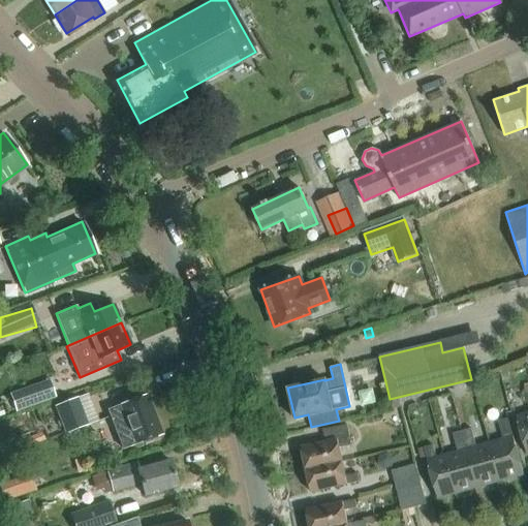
[(49,377),(9,392),(16,410),(55,397),(49,377)]
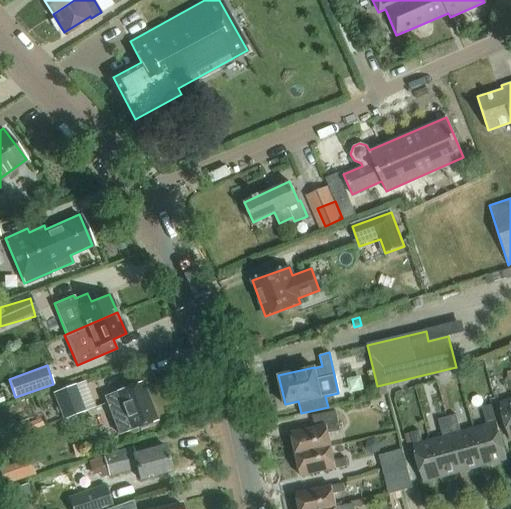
[(509,438),(510,437),(510,378),(508,379),(510,392),(510,397),(499,401),(509,438)]
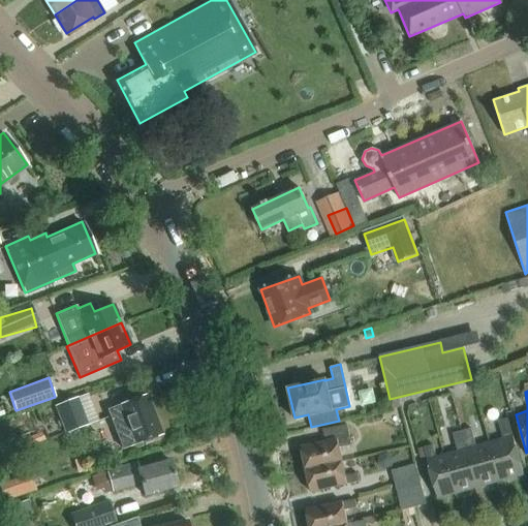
[(161,433),(146,394),(107,408),(123,447),(161,433)]
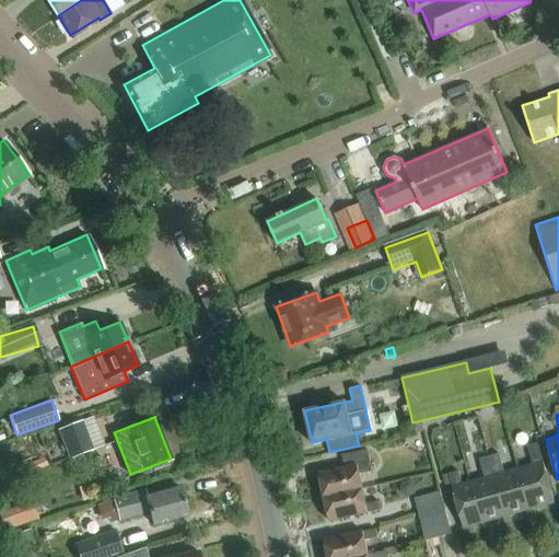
[(93,449),(82,419),(57,428),(68,457),(93,449)]
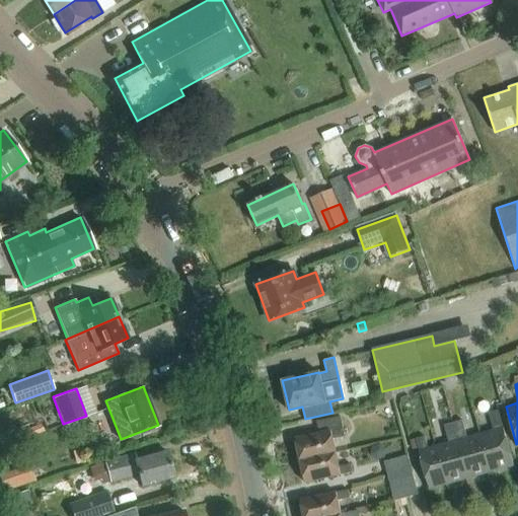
[(390,390),(382,392),(384,399),(392,397),(390,390)]
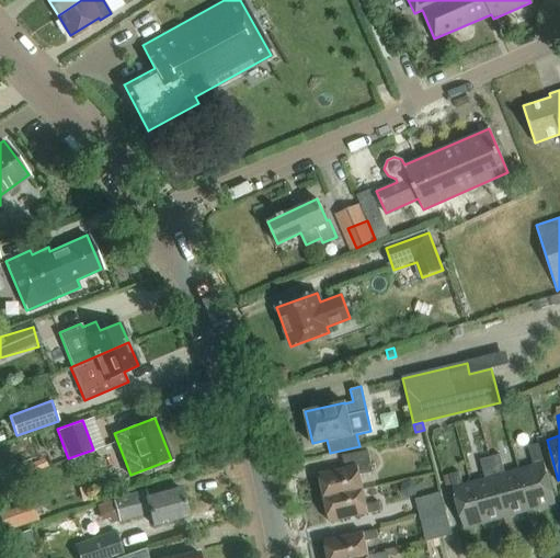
[(533,464),(517,468),(528,509),(555,501),(541,455),(537,442),(527,444),(533,464)]
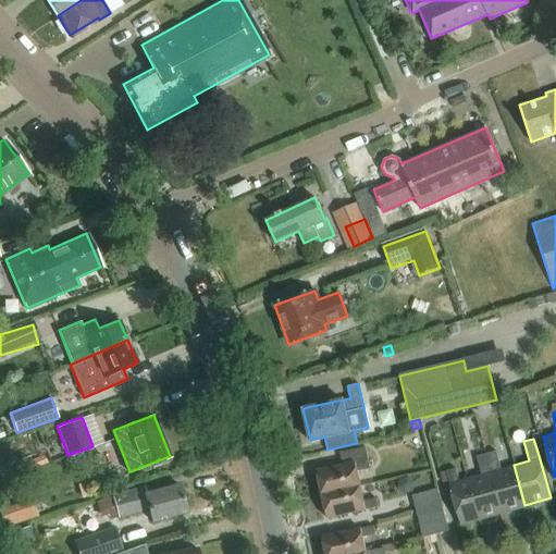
[(317,469),(322,493),(360,484),(357,469),(370,467),(365,445),(340,451),(342,464),(317,469)]
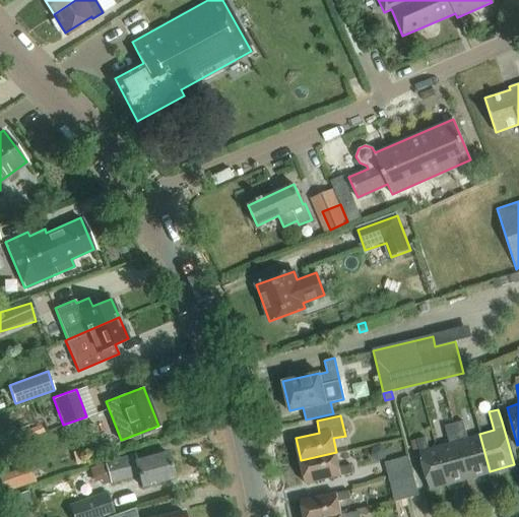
[(462,418),(454,422),(468,477),(490,471),(479,434),(467,437),(462,418)]
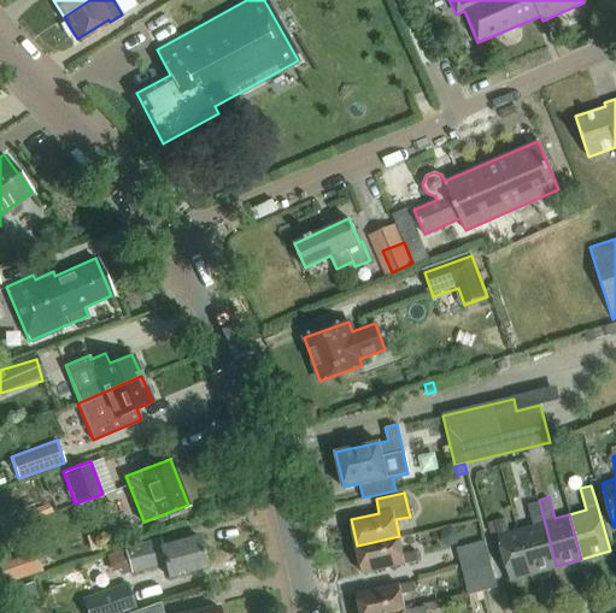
[(533,524),(521,528),(533,572),(556,566),(539,500),(527,504),(533,524)]
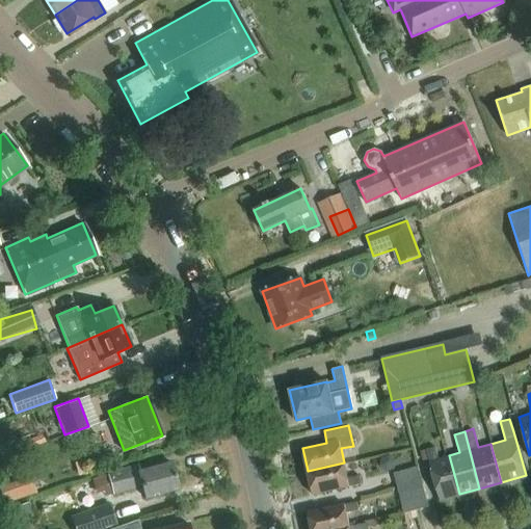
[(44,441),(41,432),(28,438),(31,446),(44,441)]
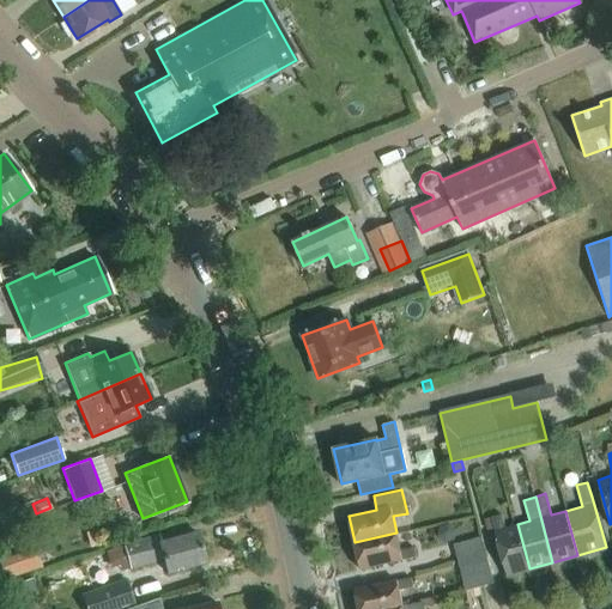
[(507,574),(529,568),(517,524),(506,528),(501,512),(490,516),(495,530),(494,530),(507,574)]
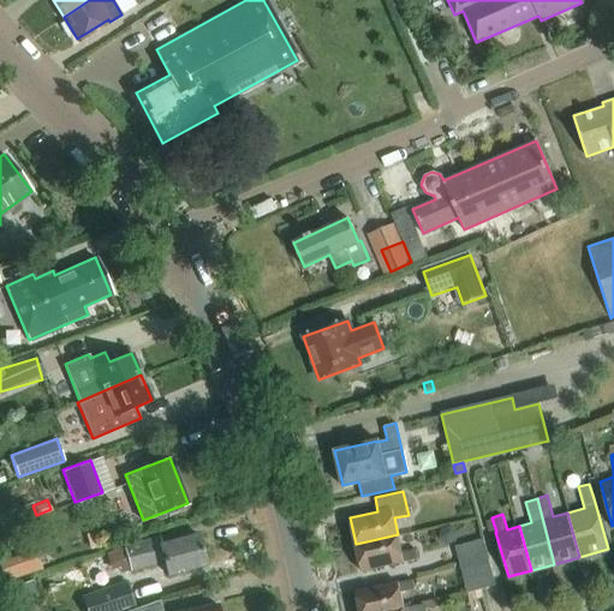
[(161,545),(159,535),(123,546),(129,570),(164,561),(167,574),(206,563),(198,534),(161,545)]
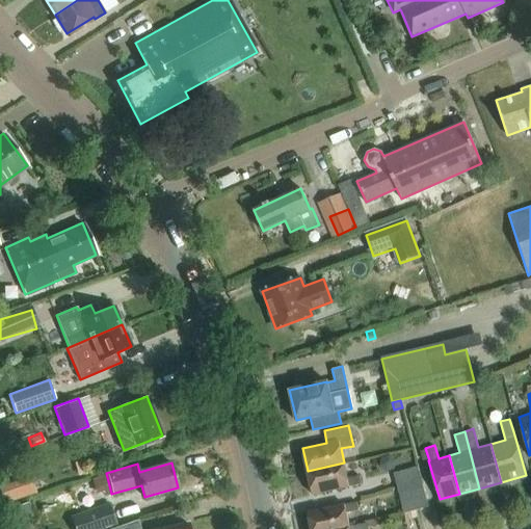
[(347,476),(344,463),(308,471),(312,493),(361,482),(359,474),(347,476)]
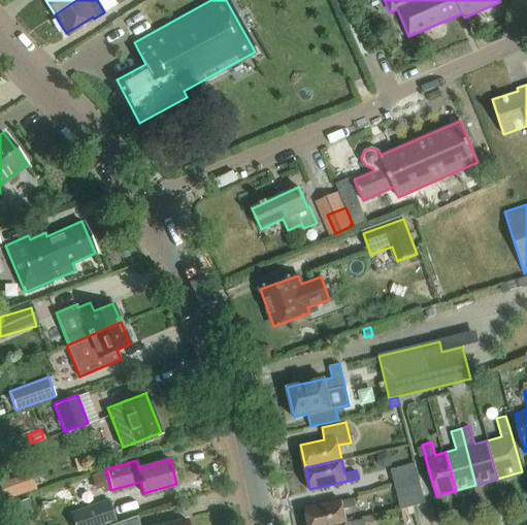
[(394,482),(418,476),(415,464),(391,470),(394,482)]
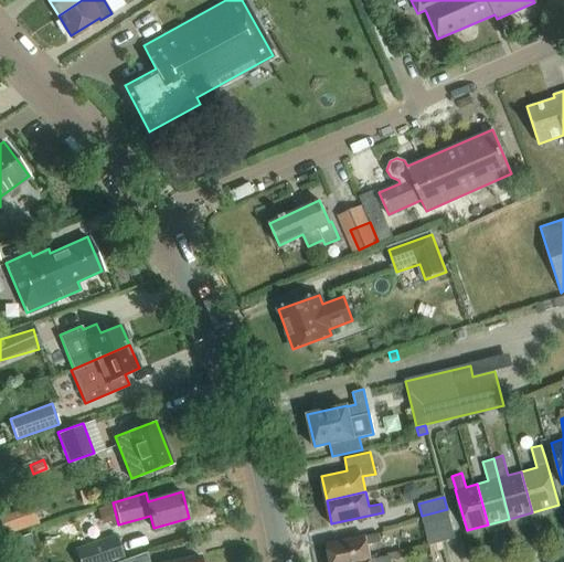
[(0,519),(6,533),(40,519),(32,498),(0,510),(0,519)]
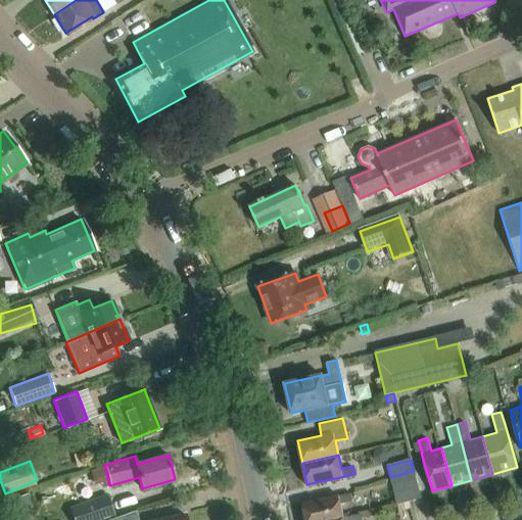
[(421,499),(414,471),(390,477),(397,505),(410,502),(421,499)]
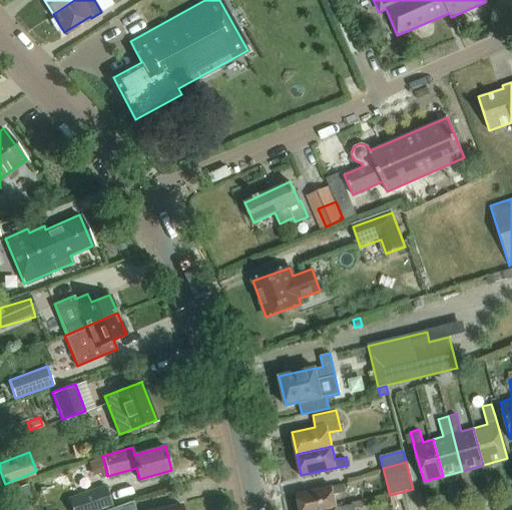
[(305,491),(297,492),(300,509),(321,509),(337,507),(334,493),(345,491),(344,482),(305,491)]
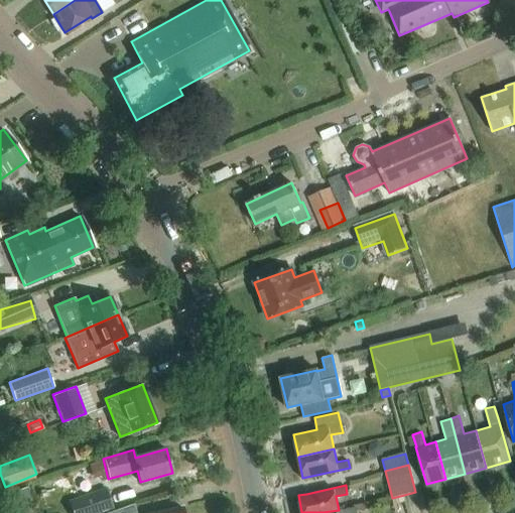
[(0,497),(4,508),(30,499),(26,487),(0,497)]
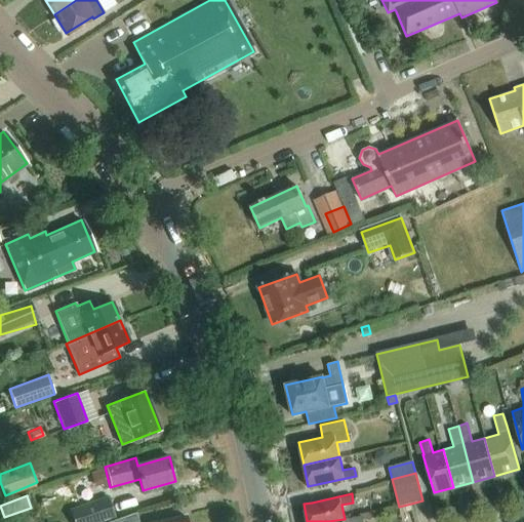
[(73,521),(104,521),(114,519),(107,495),(69,509),(73,521)]
